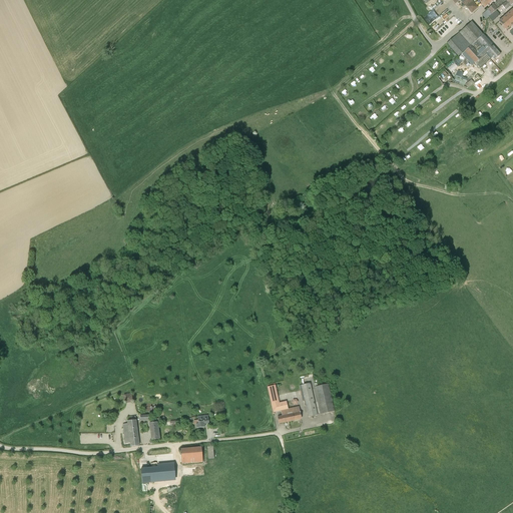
[(460,0),(463,3),(466,0),(424,0),(439,17),(459,0),(460,0)]
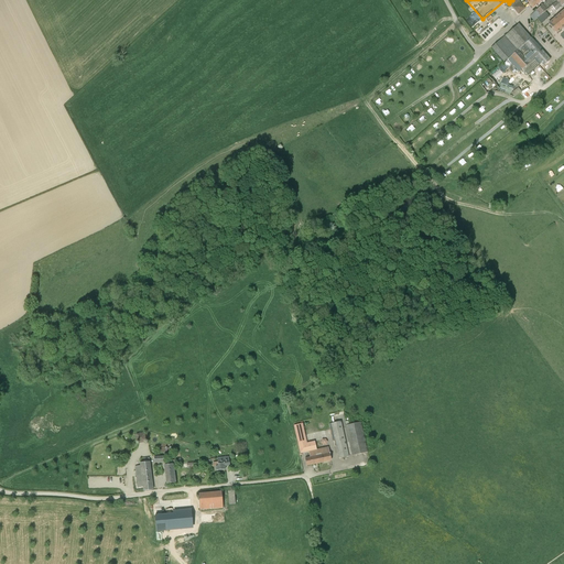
[(548,0),(533,13),(538,18),(545,11),(552,6),(556,2),(557,2),(560,0),(548,0)]
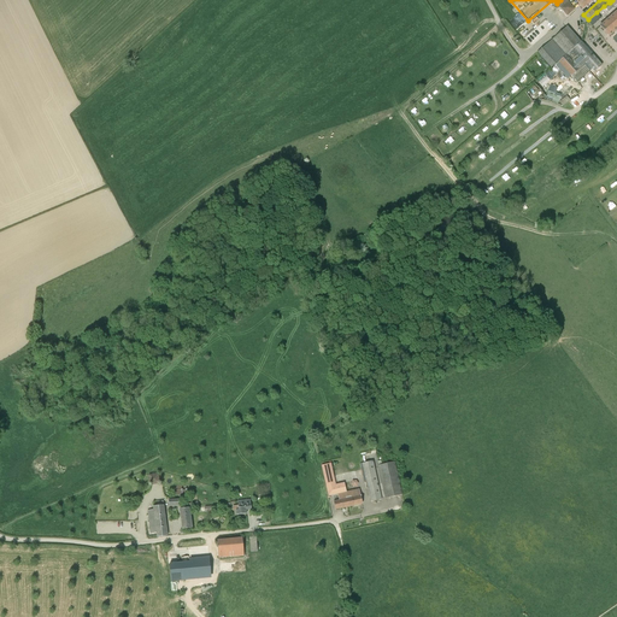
[(613,7),(616,5),(616,4),(616,0),(612,0),(610,3),(609,3),(604,6),(609,12),(613,7)]
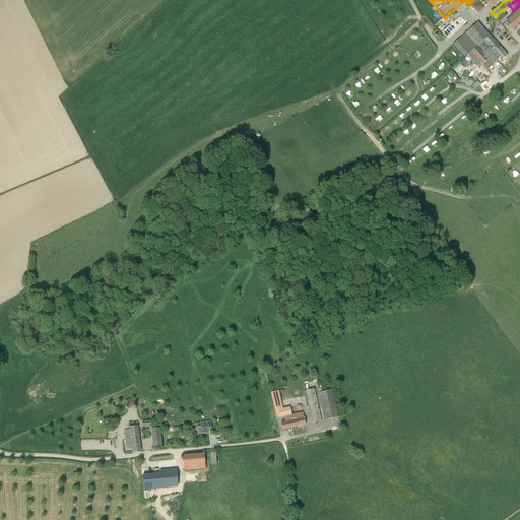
[(519,9),(506,21),(513,31),(519,24),(519,9)]
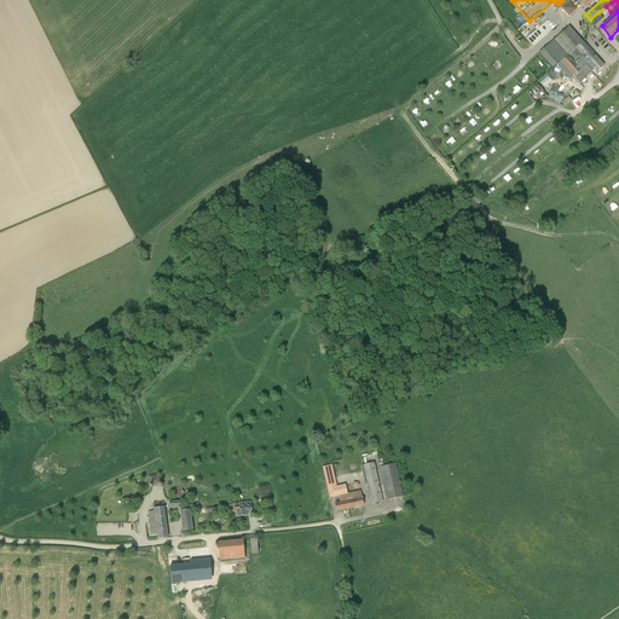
[(599,12),(590,19),(589,21),(594,27),(597,23),(603,18),(599,12)]
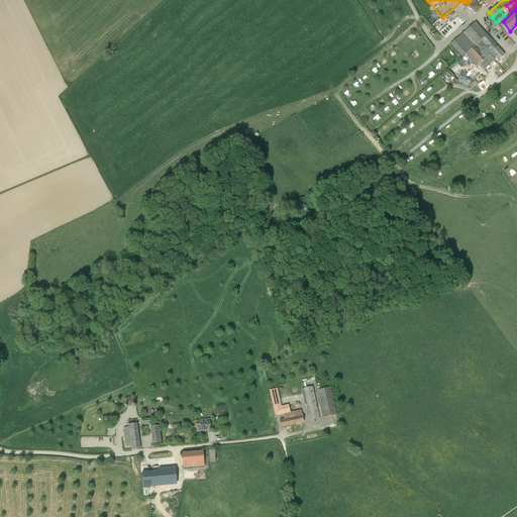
[(449,16),(435,26),(439,32),(453,23),(449,16)]
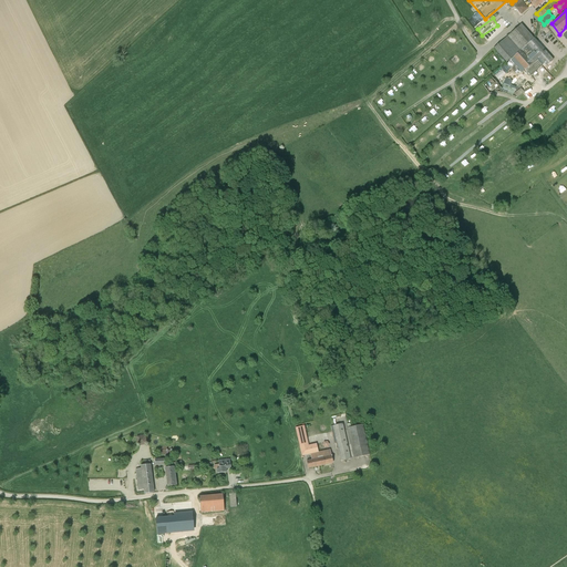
[(507,37),(519,51),(527,44),(534,39),(522,24),(507,37)]
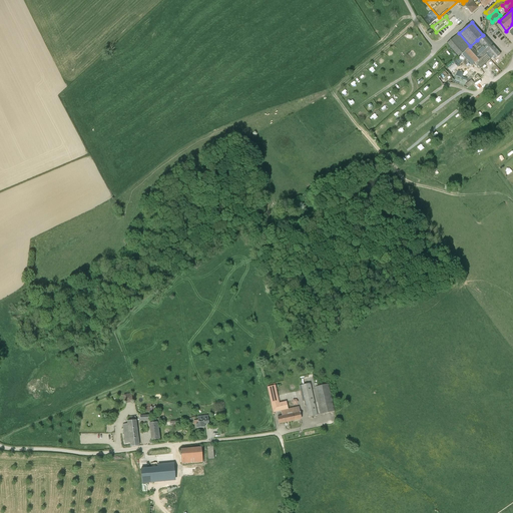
[(483,35),(477,40),(488,52),(485,54),(490,60),(491,59),(490,59),(492,57),(494,60),(500,54),(492,44),(493,44),(493,43),(493,42),(487,36),(486,37),(483,35)]
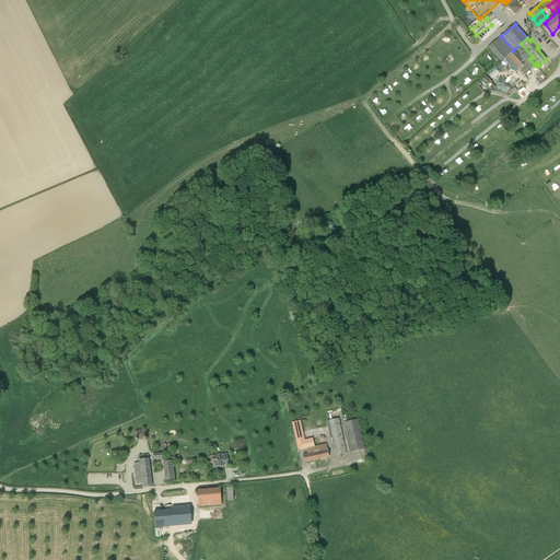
[(513,50),(506,56),(517,69),(518,68),(524,74),(535,66),(529,59),(533,57),(521,44),(513,50)]
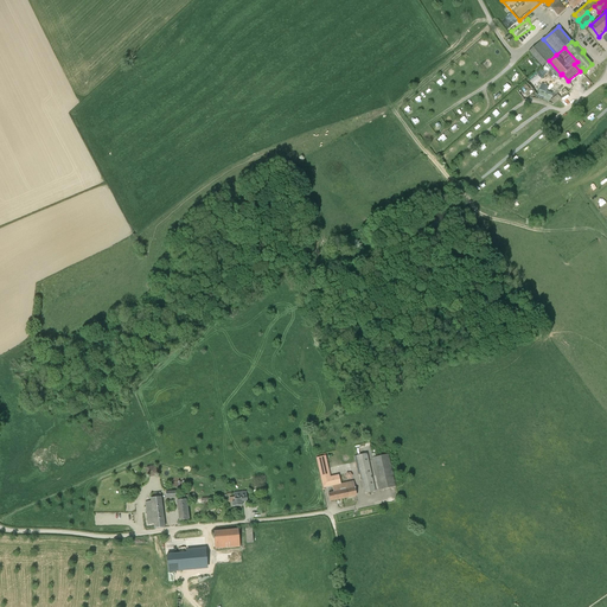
[(553,95),(555,88),(543,83),(540,89),(553,95)]
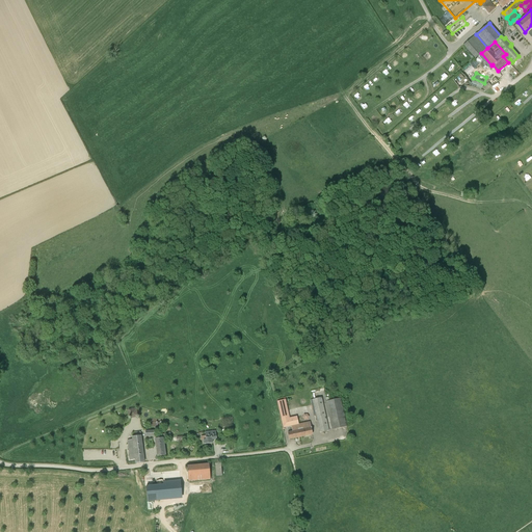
[(483,83),(472,79),(470,85),(481,88),(483,83)]
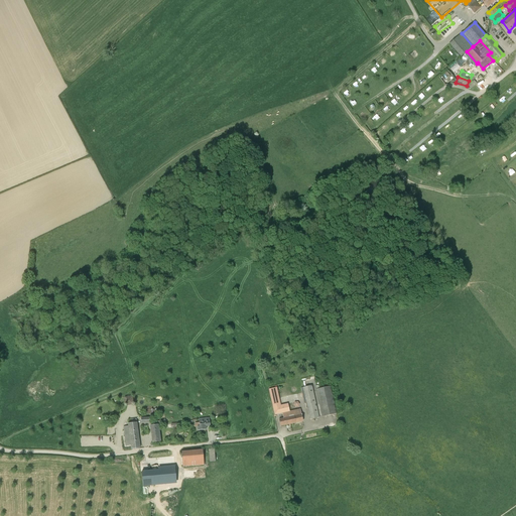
[(318,418),(317,413),(311,385),(302,387),(310,419),(318,418)]
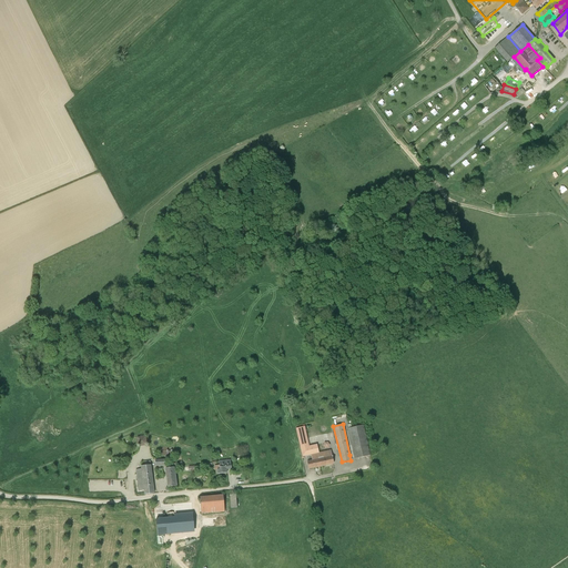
[(371,456),(369,450),(364,425),(348,428),(355,459),(371,456)]
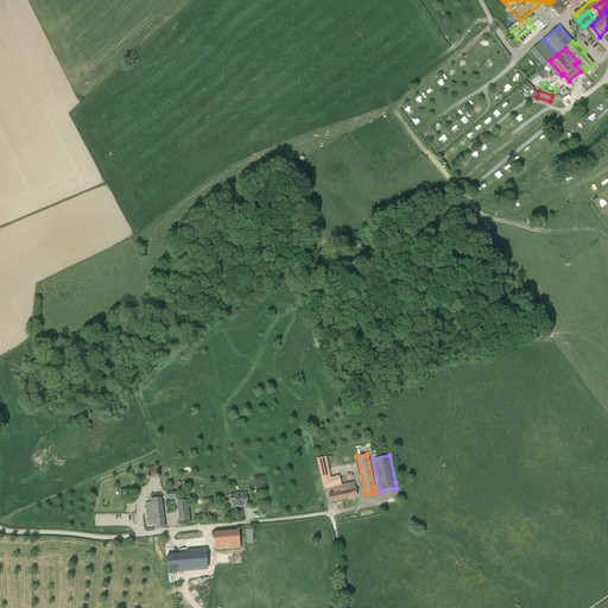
[(325,457),(317,458),(324,489),(328,488),(334,487),(339,486),(341,486),(340,476),(333,477),(331,479),(325,457)]
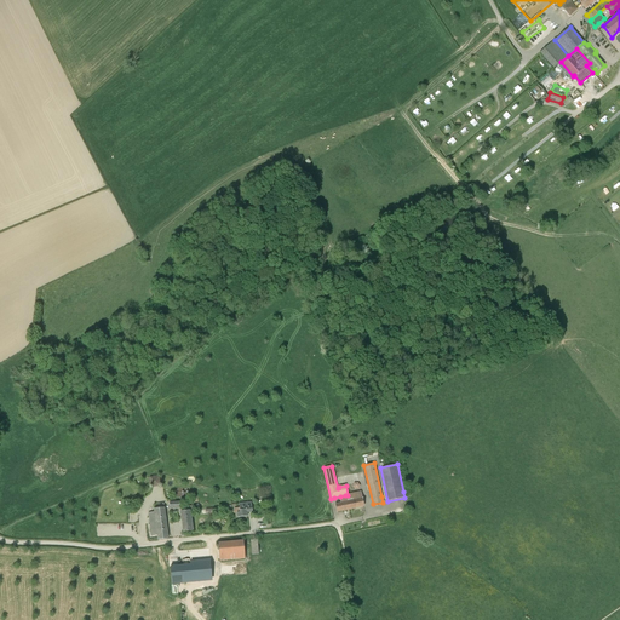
[(361,493),(348,495),(345,495),(349,510),(363,506),(361,493)]
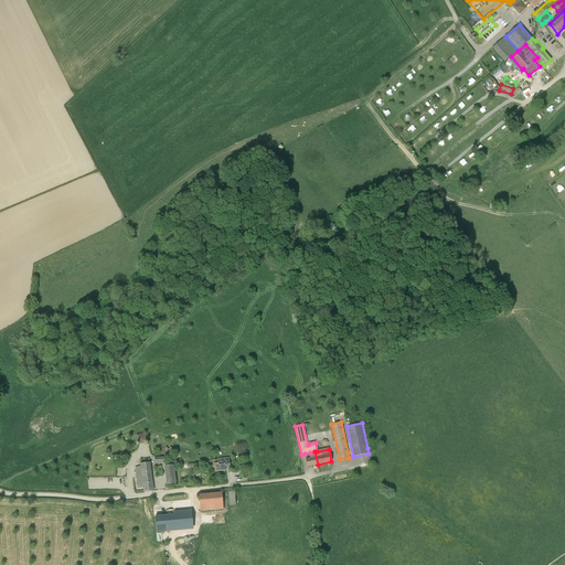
[(318,465),(315,451),(310,452),(311,459),(306,460),(307,467),(318,465)]
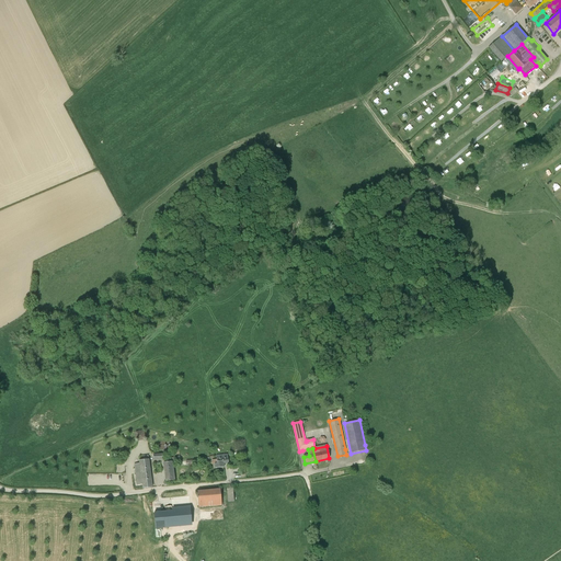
[(228,462),(228,457),(227,454),(216,455),(217,459),(212,460),(213,465),(215,465),(215,468),(224,468),(224,464),(228,462)]
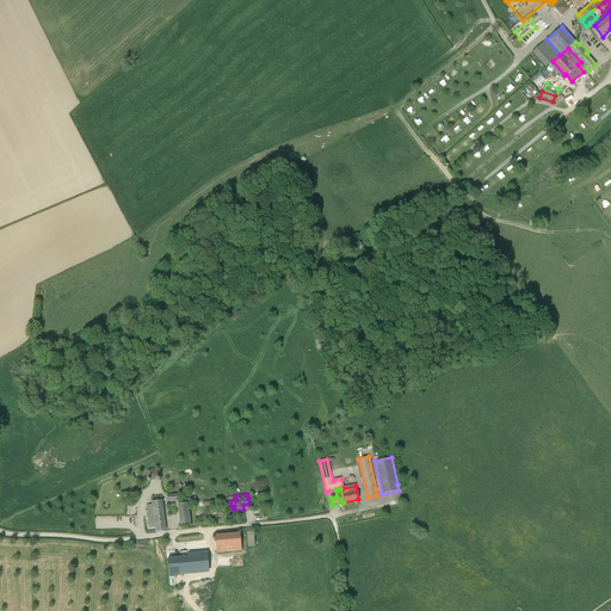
[(161,517),(164,517),(161,497),(155,497),(156,501),(152,503),(152,505),(146,505),(149,529),(155,528),(155,532),(166,531),(165,522),(162,522),(161,517)]
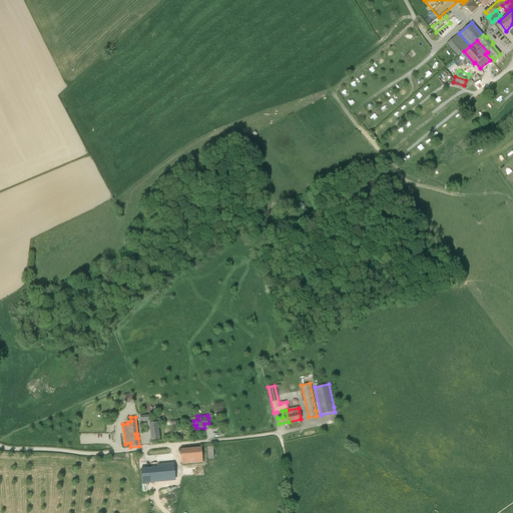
[(158,423),(160,422),(160,418),(152,419),(152,423),(149,424),(151,440),(160,439),(158,423)]
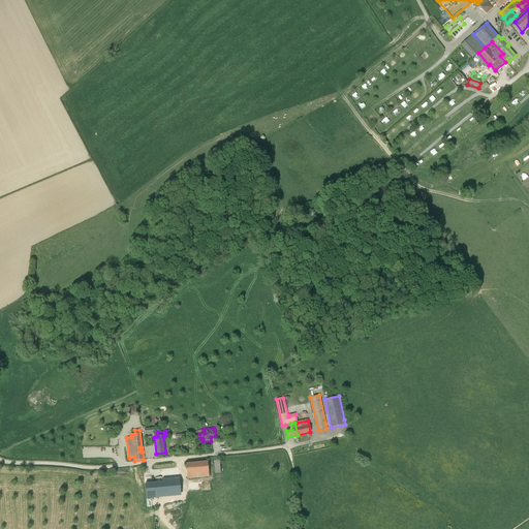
[(209,476),(208,467),(208,462),(186,463),(187,478),(209,476)]
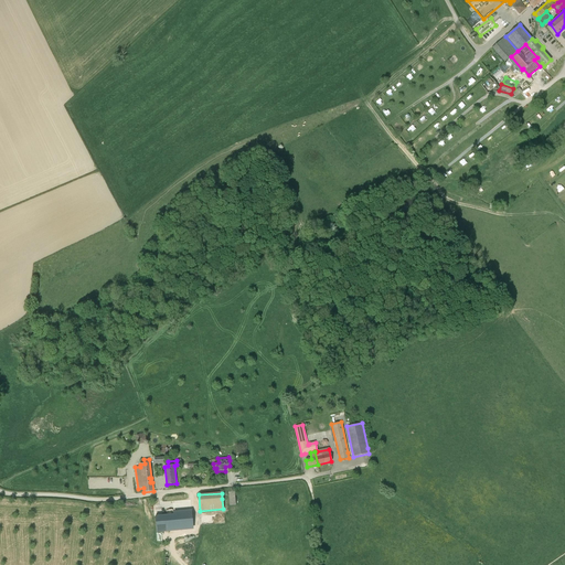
[(174,514),(176,526),(193,526),(193,513),(174,514)]
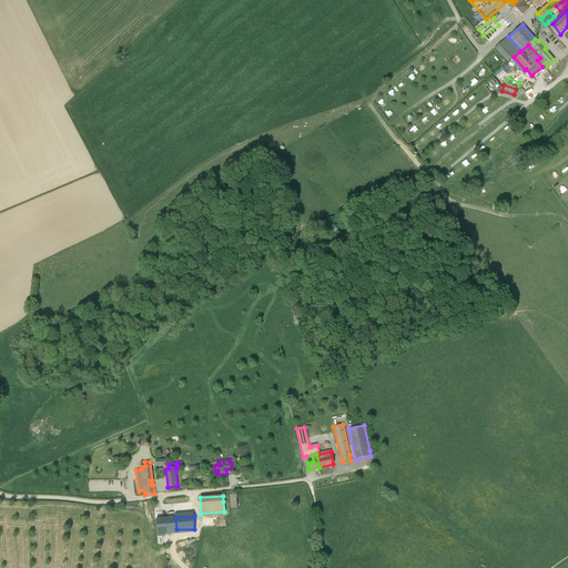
[(170,535),(169,518),(155,519),(158,536),(170,535)]
